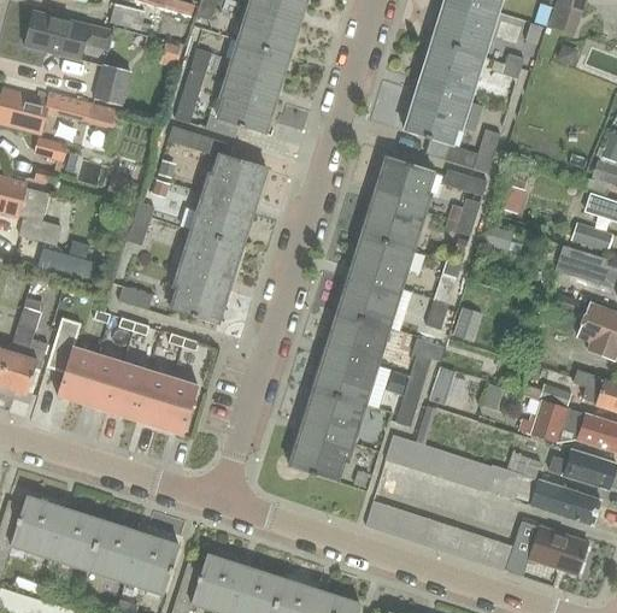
[(194,4),(181,0),(140,0),(191,15),(194,4)]
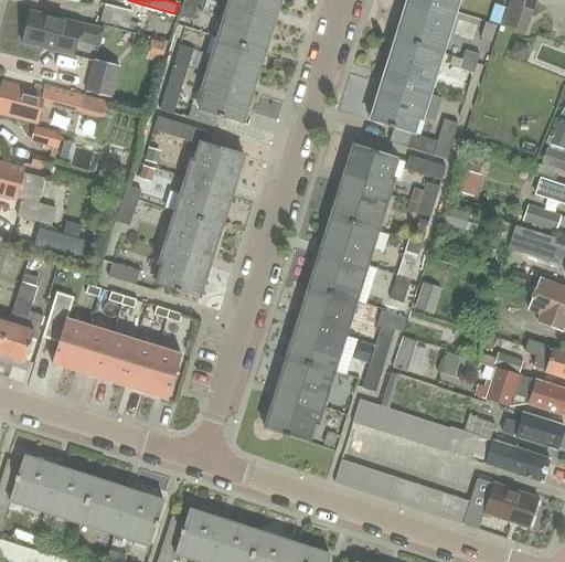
[(184,0),(180,14),(192,19),(198,2),(221,10),(224,0),(184,0)]
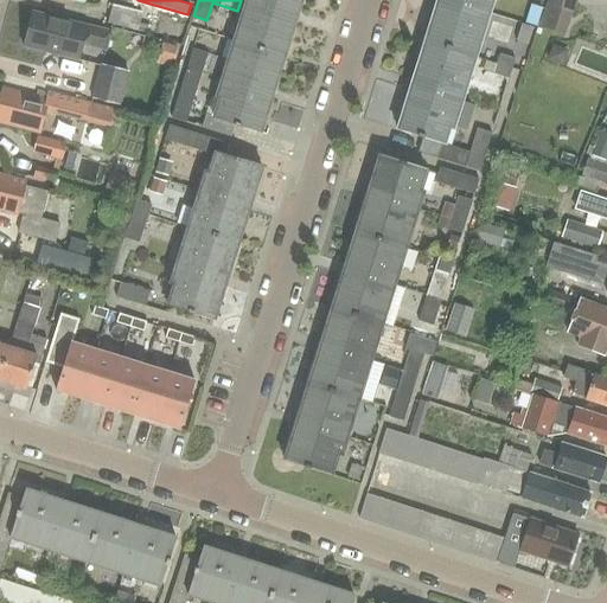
[(246,0),(234,37),(283,52),(295,14),(249,0),(246,0)]
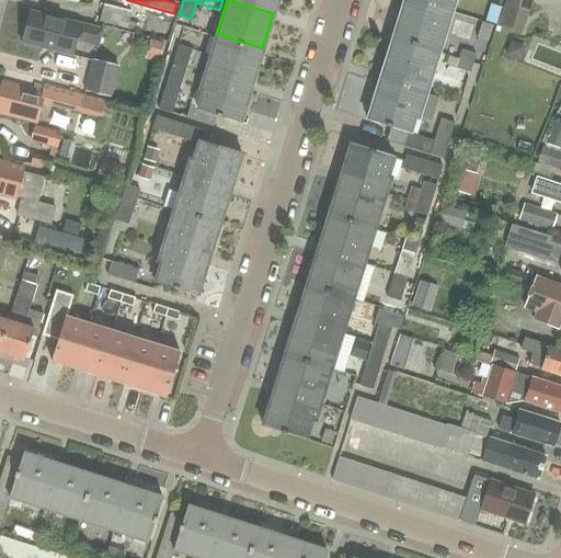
[(230,0),(273,13),(276,0),(230,0)]
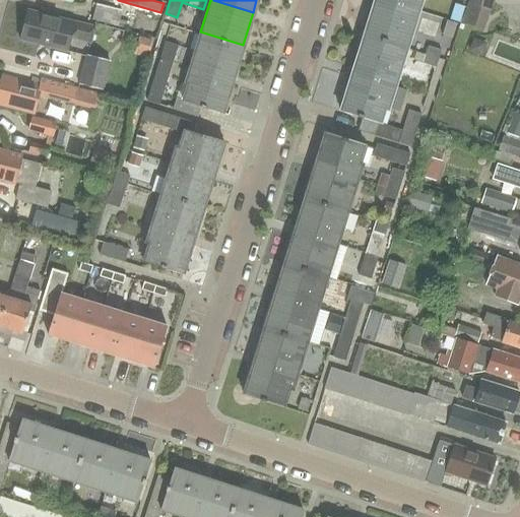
[(374,0),(364,33),(405,46),(417,8),(392,0),(374,0)]
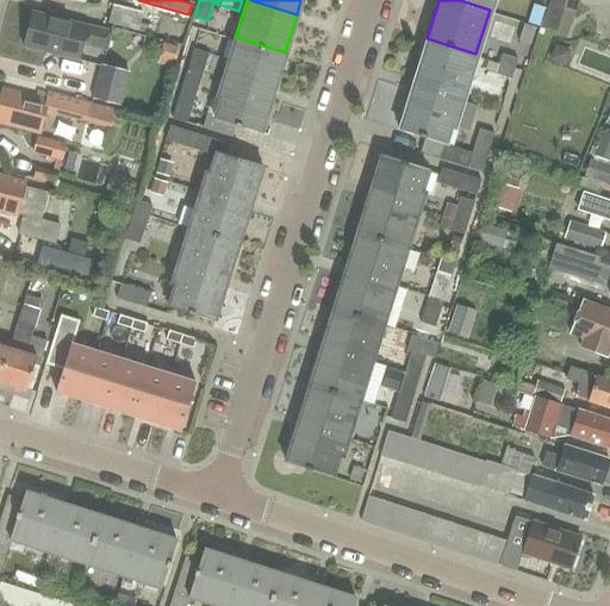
[(460,0),(490,10),(492,0),(460,0)]
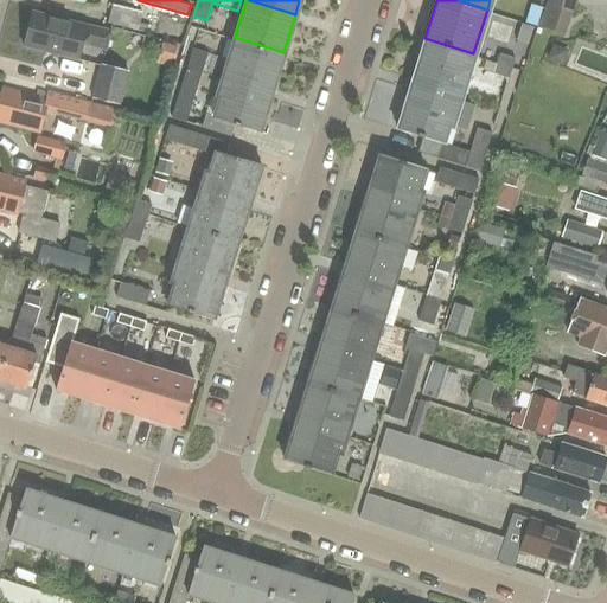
[(548,0),(547,2),(574,11),(576,0),(548,0)]
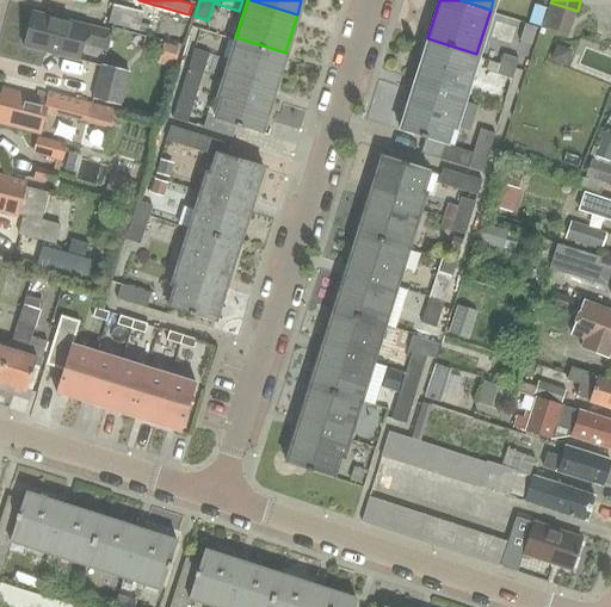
[(534,1),(529,20),(539,24),(545,5),(534,1)]
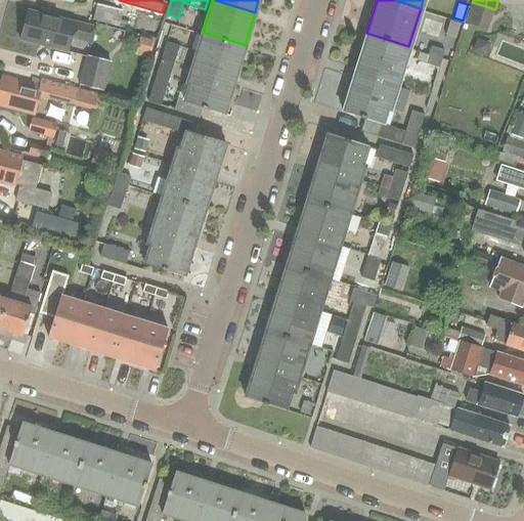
[(124,9),(97,2),(94,15),(134,26),(136,14),(129,12),(127,19),(121,17),(124,9)]
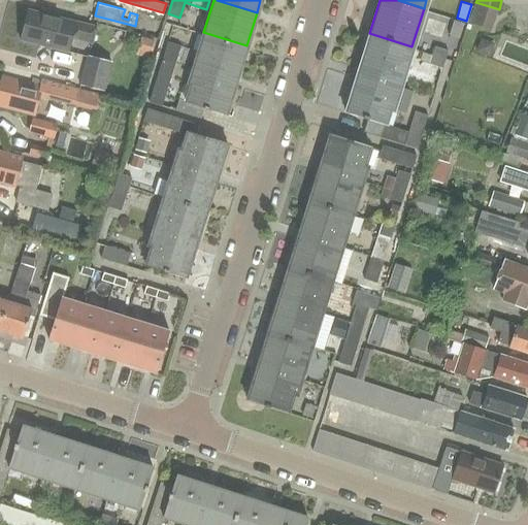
[(22,38),(68,50),(76,21),(29,8),(22,38)]
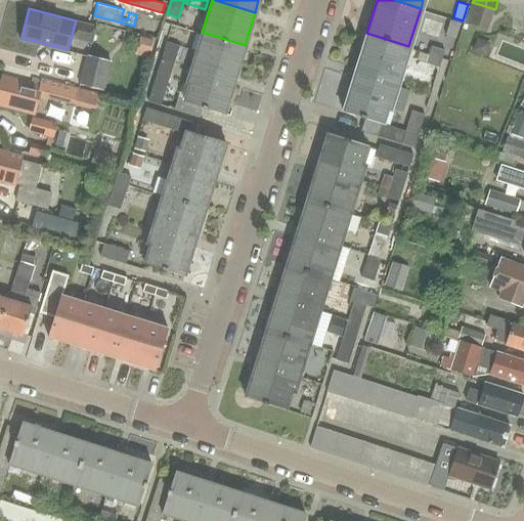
[(462,23),(451,19),(446,34),(456,37),(462,23)]
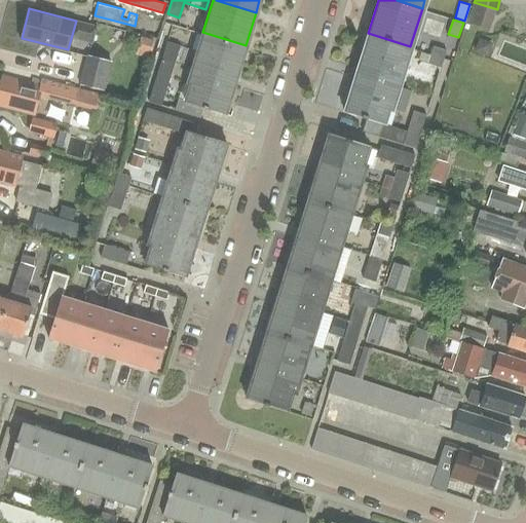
[(202,32),(191,65),(235,78),(246,45),(202,32)]
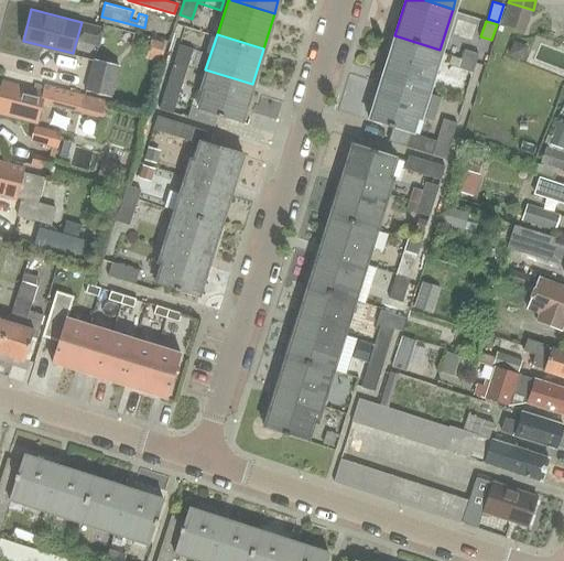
[(394,35),(382,76),(427,90),(440,50),(394,35)]
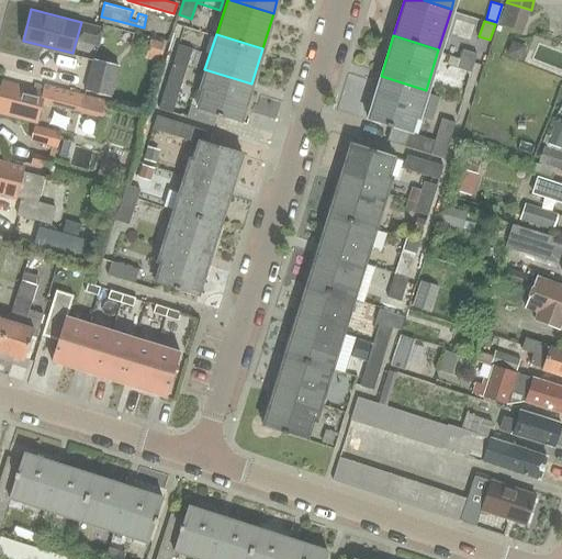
[(166,43),(153,38),(147,57),(161,60),(166,43)]
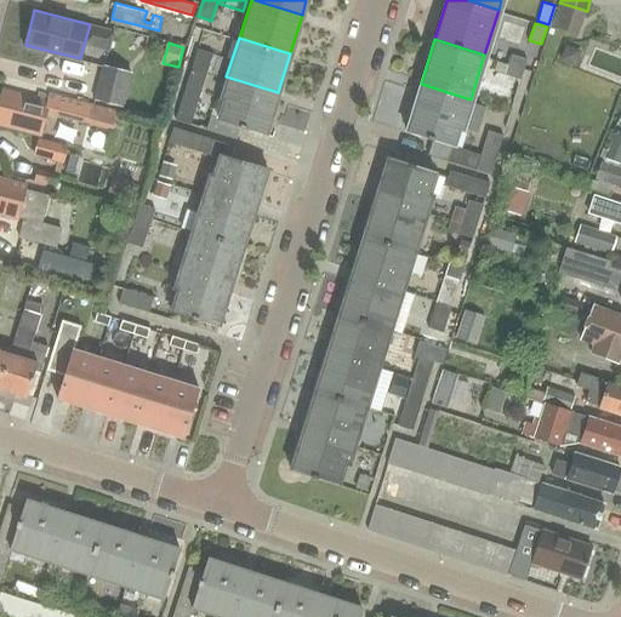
[(198,47),(192,69),(208,74),(209,69),(218,72),(223,55),(198,47)]
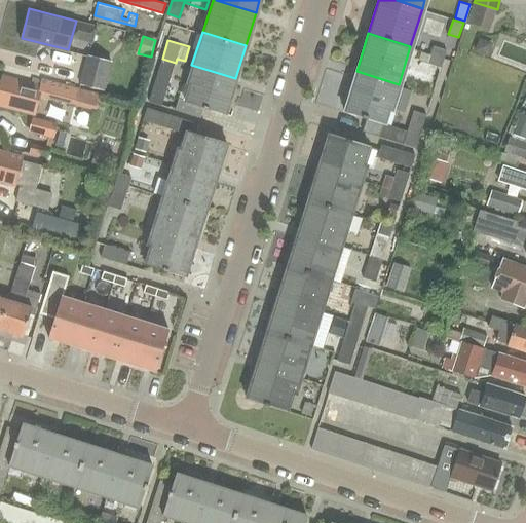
[(436,45),(433,54),(445,58),(448,49),(436,45)]
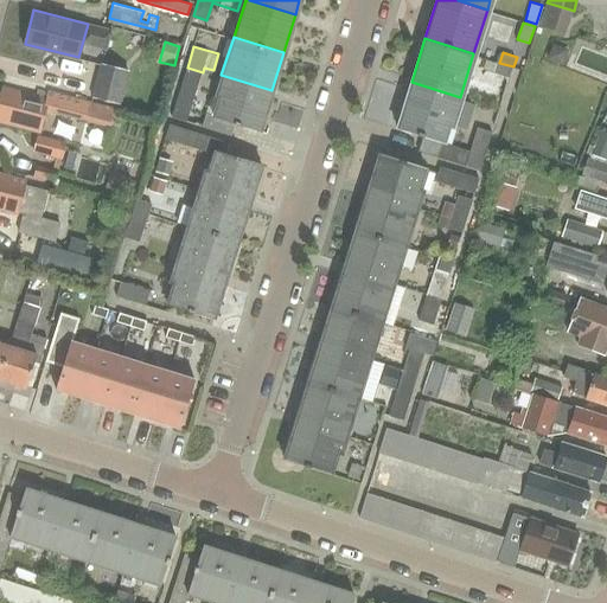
[(513,66),(499,63),(487,59),(484,69),(511,77),(513,66)]
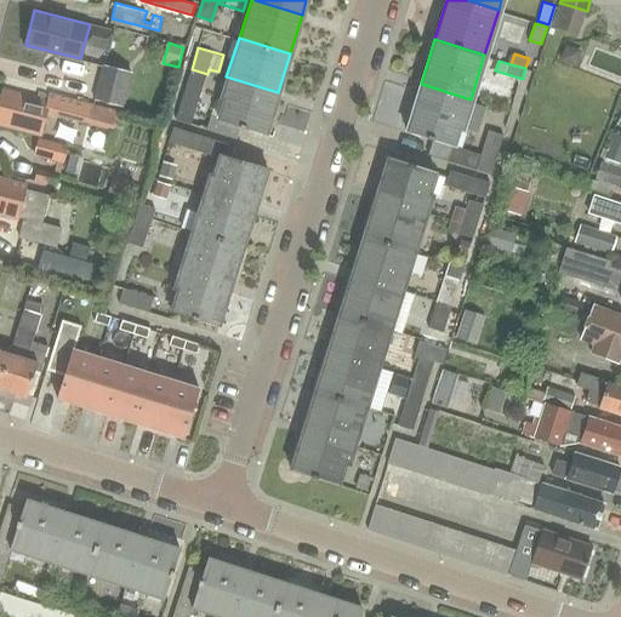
[(107,67),(97,101),(124,108),(132,73),(107,67)]
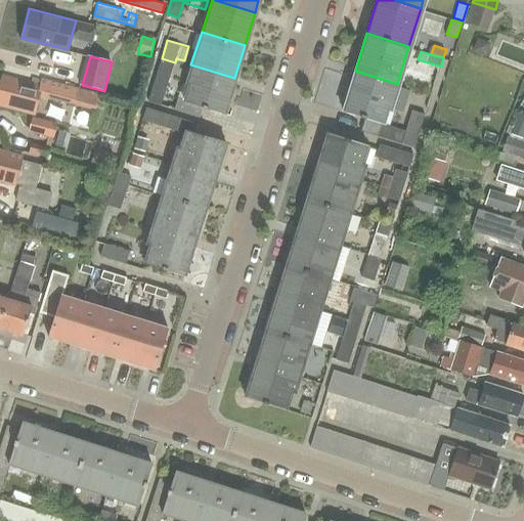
[(175,62),(162,58),(149,100),(163,103),(175,62)]
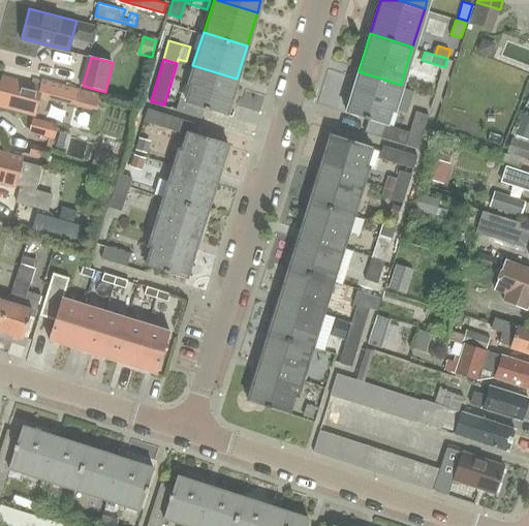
[(177,95),(174,106),(198,115),(201,105),(223,112),(229,95),(231,96),(237,79),(192,65),(187,82),(192,83),(187,99),(177,95)]
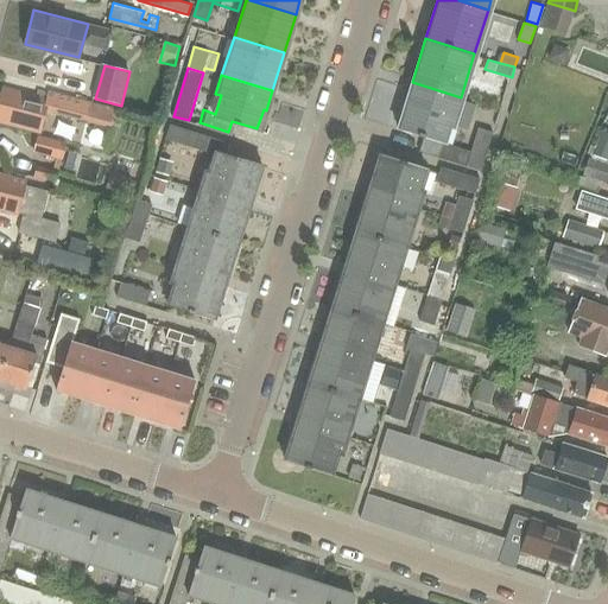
[(412,82),(398,127),(423,135),(419,150),(481,169),(493,131),(477,126),(470,150),(443,141),(448,126),(451,127),(461,97),(412,82)]
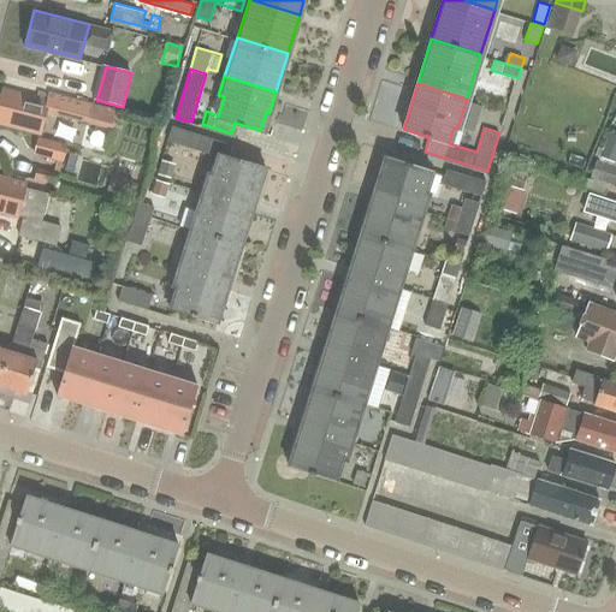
[(86,119),(90,101),(49,93),(48,99),(1,87),(0,89),(0,120),(39,131),(43,110),(86,119)]
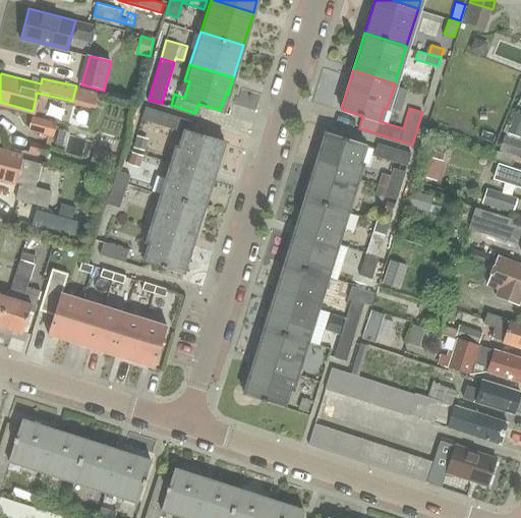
[(76,85),(72,101),(95,106),(98,92),(76,85)]
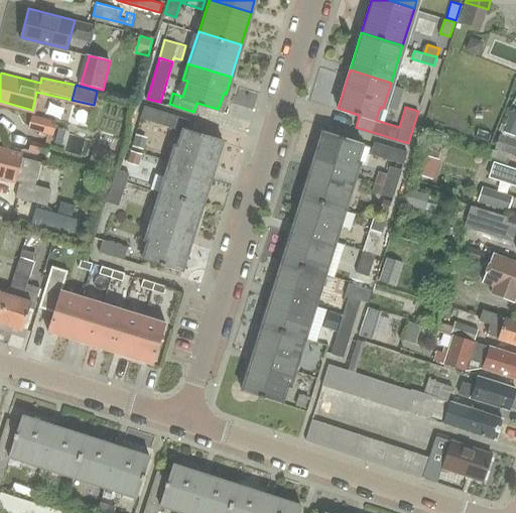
[(144,105),(141,117),(182,130),(178,144),(174,142),(169,158),(212,171),(217,154),(215,153),(220,138),(192,129),(196,121),(144,105)]
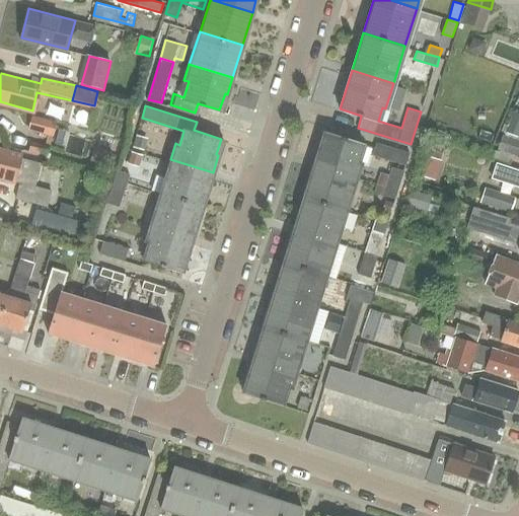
[(518,135),(518,134),(518,112),(513,109),(505,131),(518,135)]
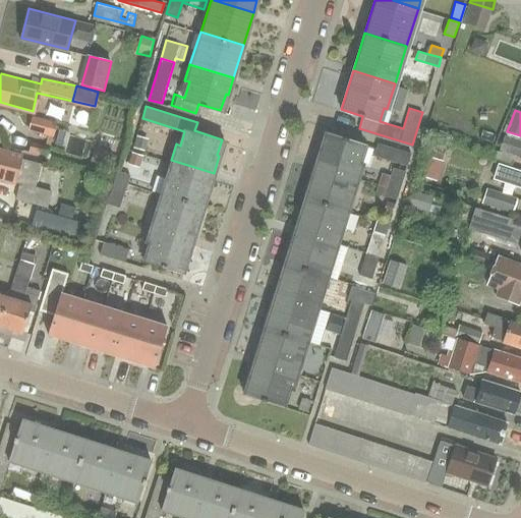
[(57,120),(32,114),(29,129),(53,135),(57,120)]
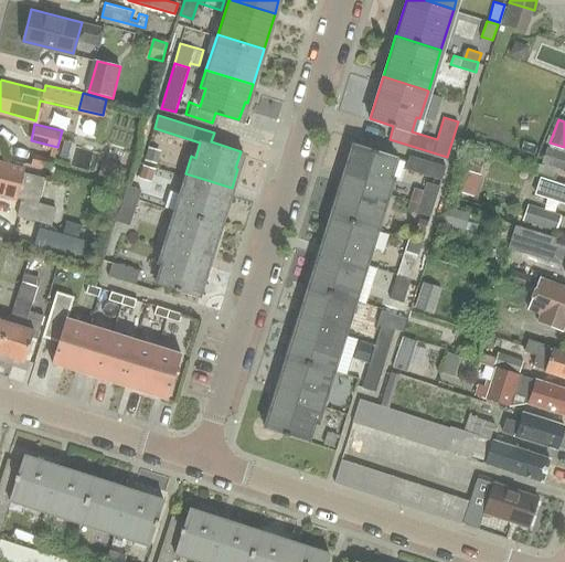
[(348,159),(342,176),(388,191),(394,173),(387,172),(394,154),(355,141),(350,160),(348,159)]
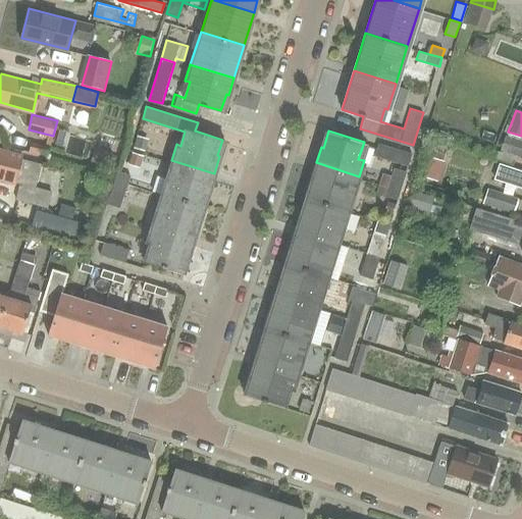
[(499,157),(510,161),(513,152),(520,154),(521,148),(521,139),(507,134),(503,148),(499,157)]
